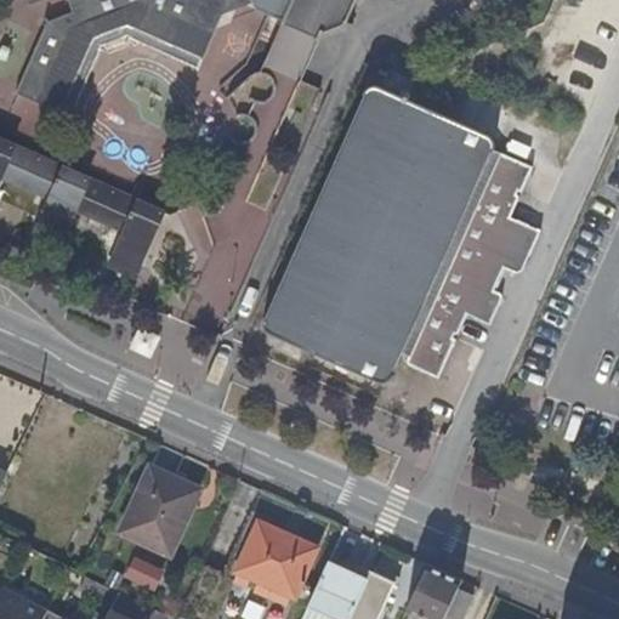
[(28,0),(30,6),(45,0),(68,0),(74,12),(50,22),(17,95),(71,118),(104,45),(128,37),(198,68),(223,13),(228,0),(254,0),(255,5),(257,12),(284,24),(323,41),(327,34),(346,28),(348,26),(359,0),(28,0)]
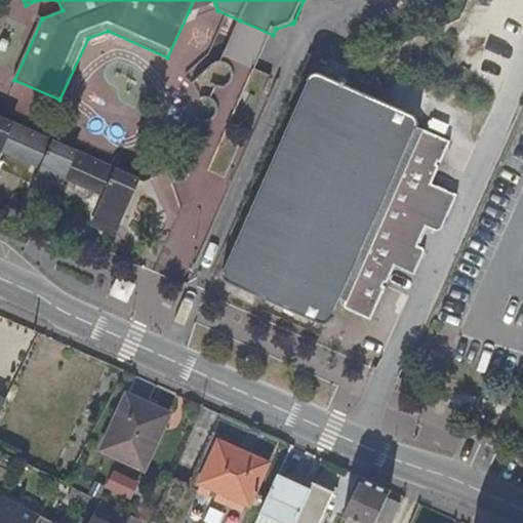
[(193,0),(189,11),(215,4),(214,0),(193,0)]
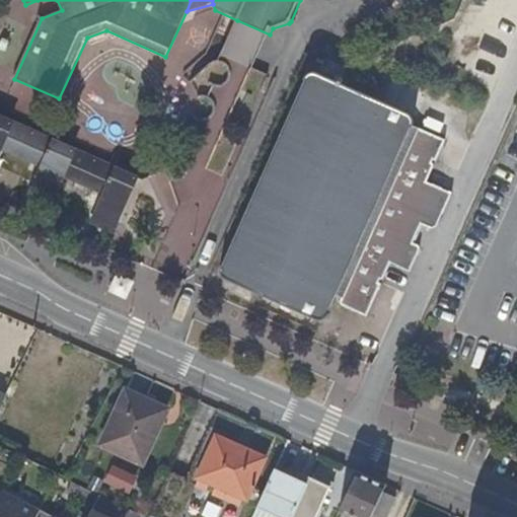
[(270,34),(237,20),(220,56),(253,71),(270,34)]
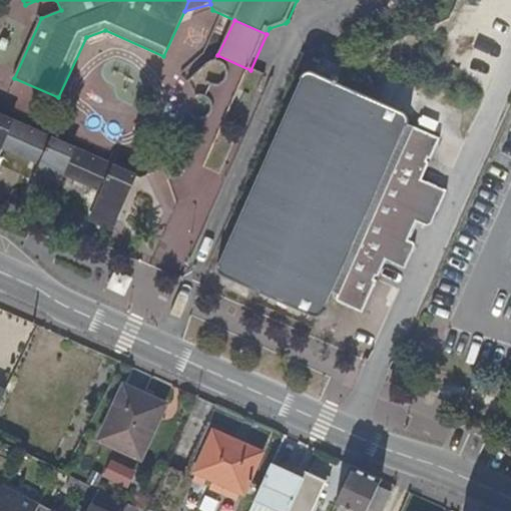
[(250,70),(217,55),(215,61),(247,76),(250,70)]
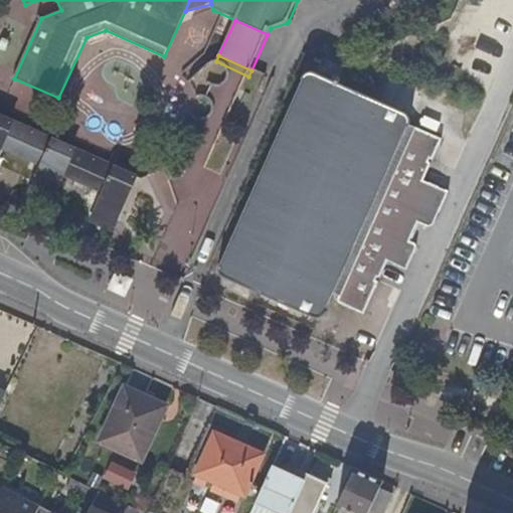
[(415,179),(434,138),(407,125),(407,120),(406,116),(404,113),(313,71),(308,70),(305,73),(301,77),(227,241),(215,267),(215,270),(216,273),(219,277),(310,318),(315,318),(319,317),(323,314),(325,310),(332,294),(338,296),(336,302),(361,313),(385,261),(403,270),(411,250),(409,243),(406,240),(399,238),(407,220),(412,222),(417,223),(423,223),(439,189),(415,179)]
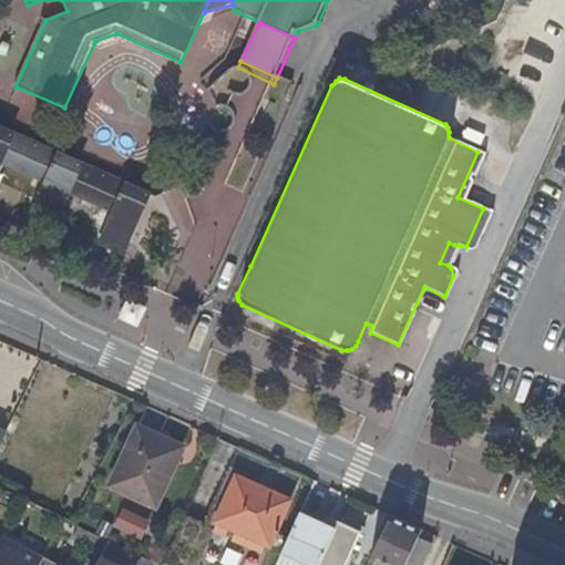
[(0,164),(47,185),(33,216),(57,226),(70,195),(115,215),(101,245),(124,256),(153,196),(137,188),(142,178),(125,170),(120,181),(67,157),(71,147),(52,139),(47,149),(0,129),(0,122),(2,117),(0,116),(0,164)]
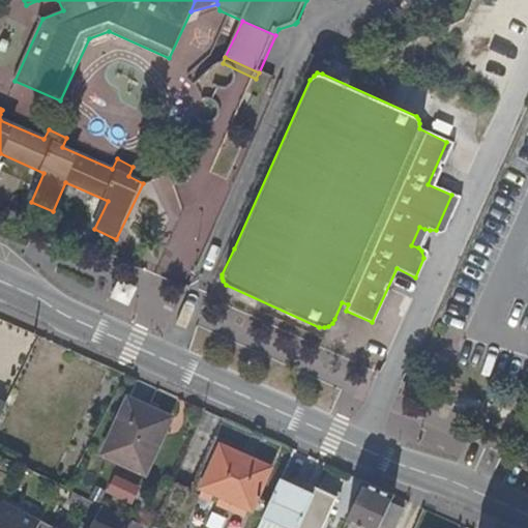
[(169,417),(126,396),(101,450),(143,471),(169,417)]
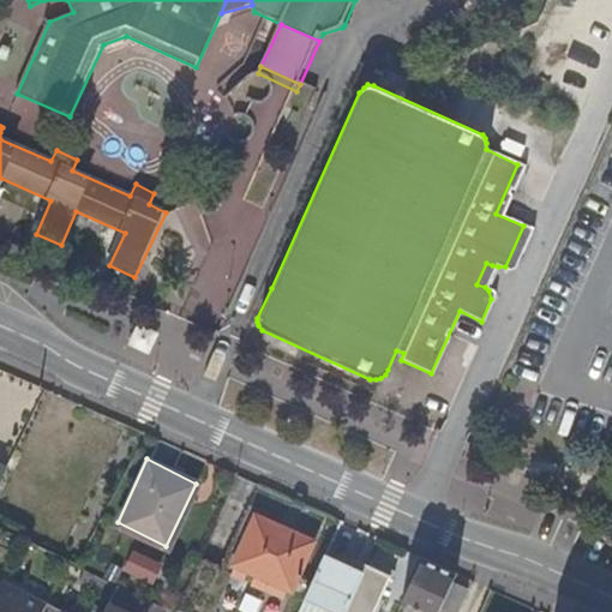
[(219,571),(198,562),(177,609),(184,611),(297,611),(301,601),(310,586),(295,579),(323,519),(256,487),(219,571)]
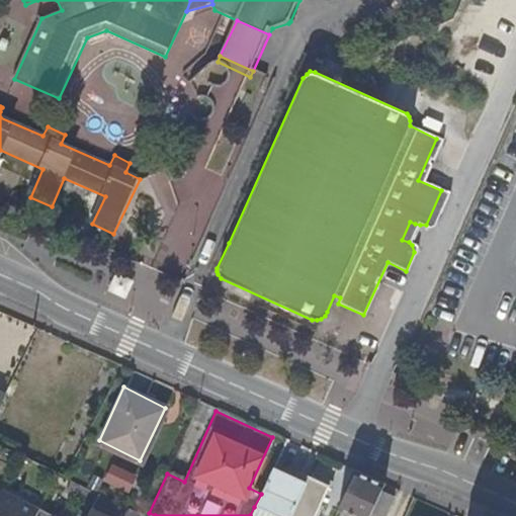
[(104,481),(132,489),(138,469),(109,461),(104,481)]
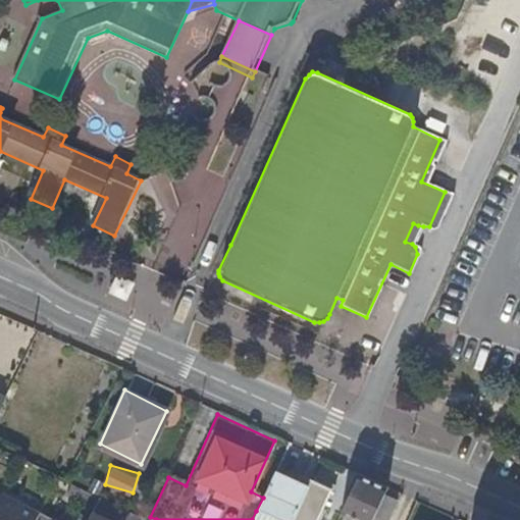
[(294,484),(273,475),(263,498),(256,511),(274,519),(314,519),(328,491),(298,476),(294,484)]
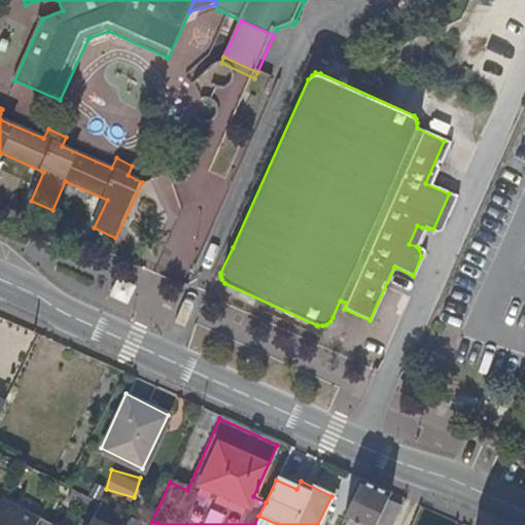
[(359,482),(341,522),(348,524),(388,524),(397,508),(384,501),(387,494),(359,482)]
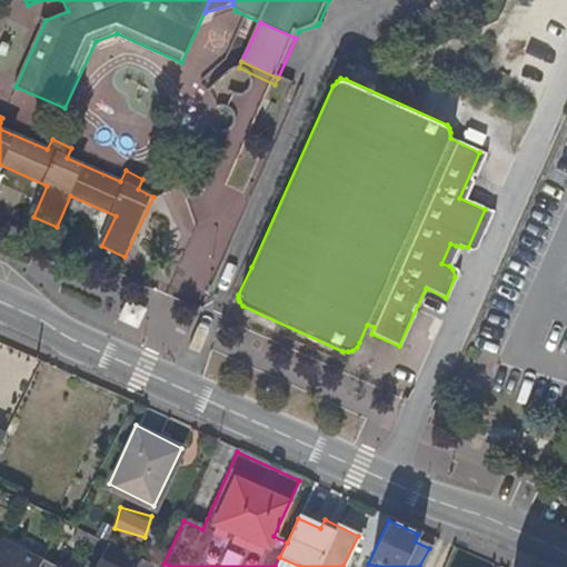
[(0,566),(39,566),(45,557),(5,536),(0,544),(0,566)]
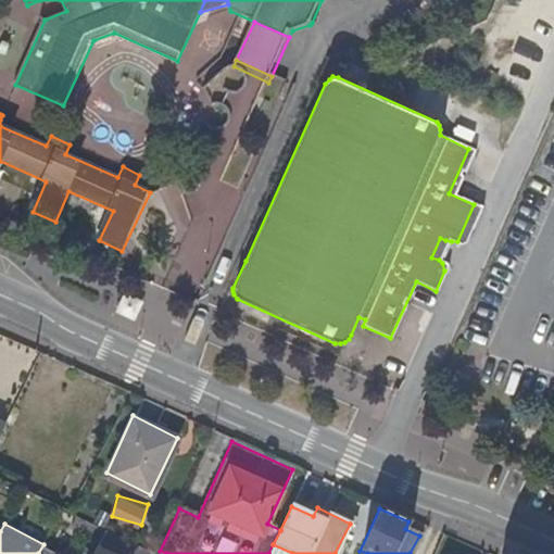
[(92,553),(148,553),(150,551),(139,545),(105,530),(92,553)]
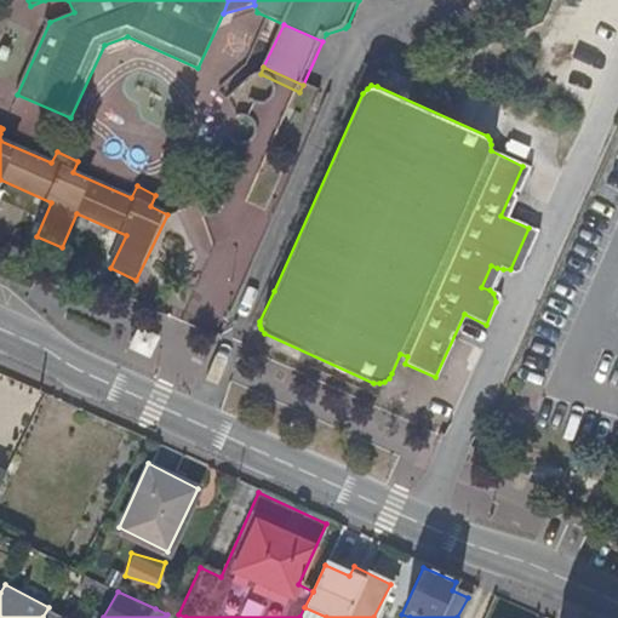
[(63,617),(66,616),(66,614),(49,606),(49,607),(43,617),(63,617)]
